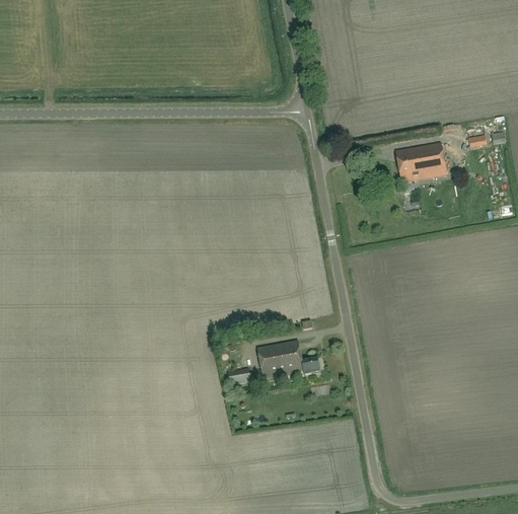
[(503,129),(491,132),(493,142),(505,140),(503,129)]
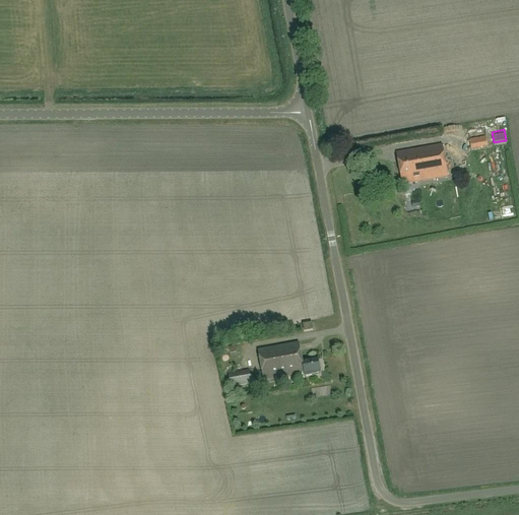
[(484,132),(468,135),(470,145),(487,142),(484,132)]
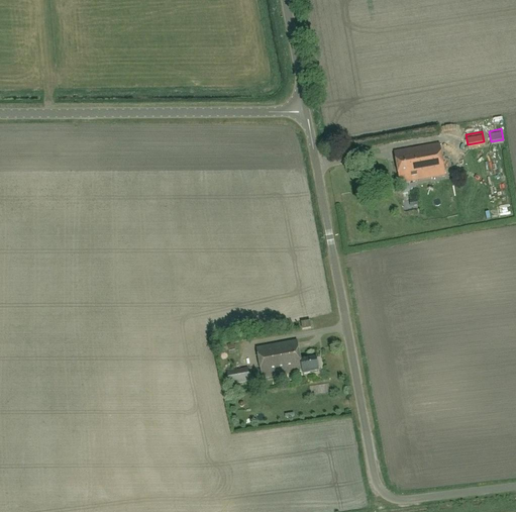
[(439,139),(393,147),(399,180),(444,172),(439,139)]
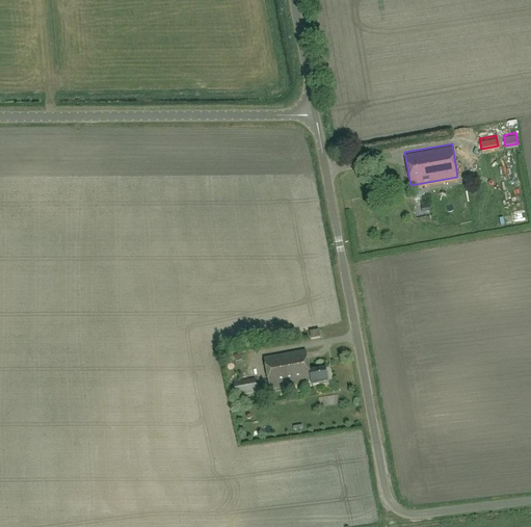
[(304,346),(263,354),(269,386),(311,377),(311,379),(312,379),(312,380),(318,379),(318,378),(326,376),(326,375),(328,374),(327,369),(325,370),(324,363),(309,366),(304,346)]
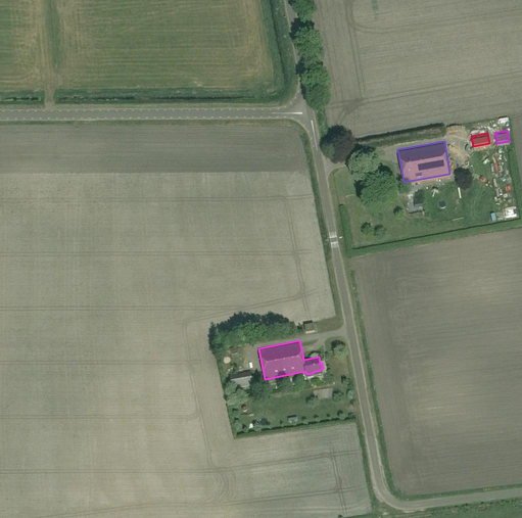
[(250,368),(229,372),(231,385),(252,381),(250,368)]
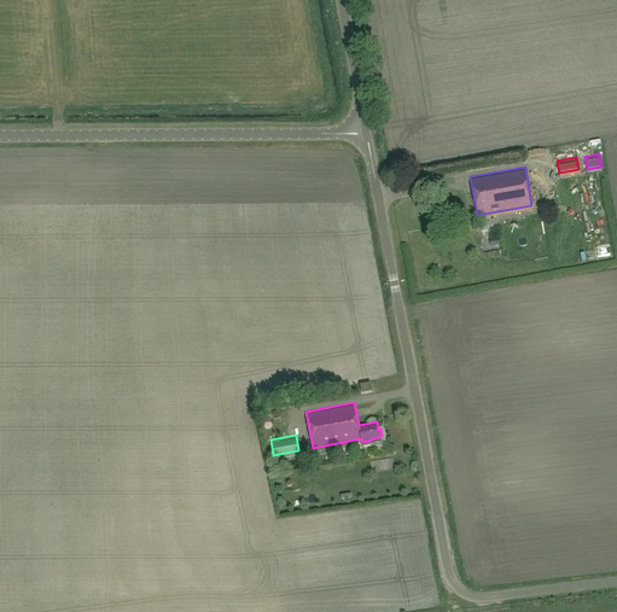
All buildings are outlined.
